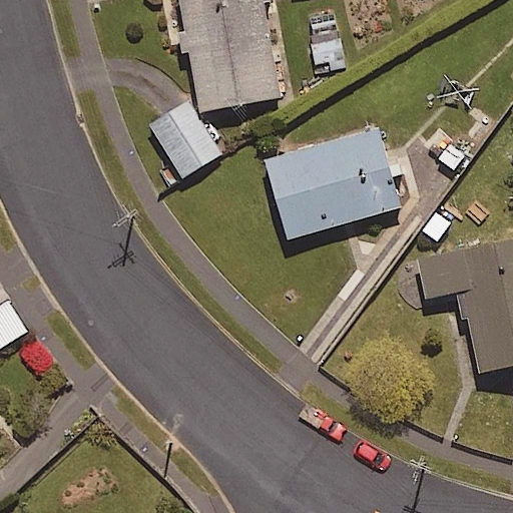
[(262,0),(180,0),(199,109),(279,95),(262,0)]
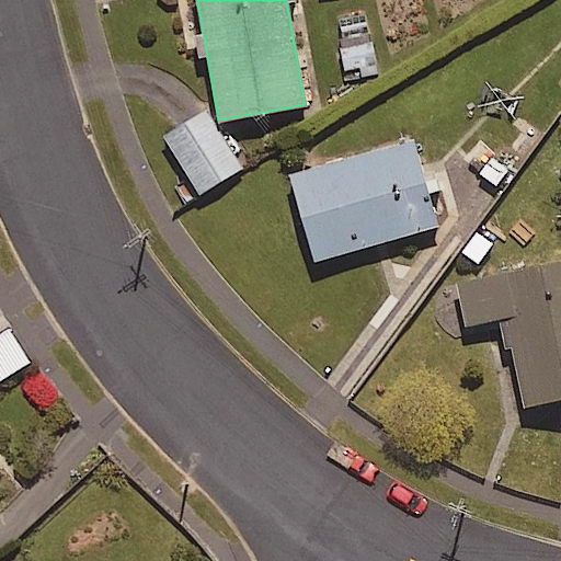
[(384,77),(366,11),(328,21),(346,87),(384,77)]
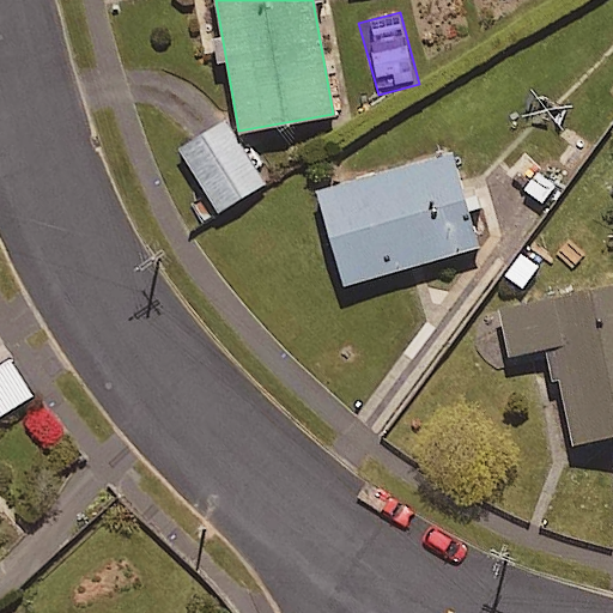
[(265,182),(229,119),(178,149),(214,211),(265,182)]
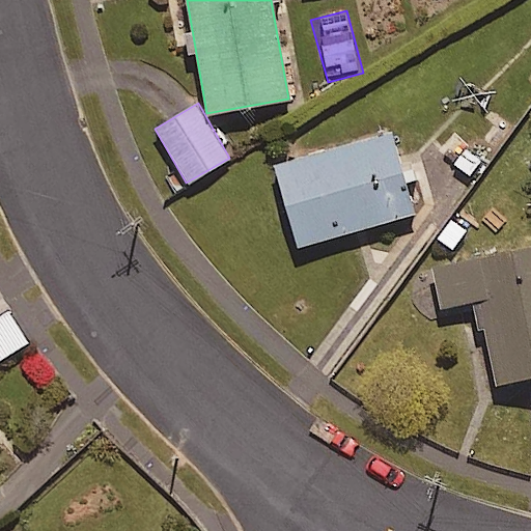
[(414,212),(390,132),(274,165),(297,245),(414,212)]
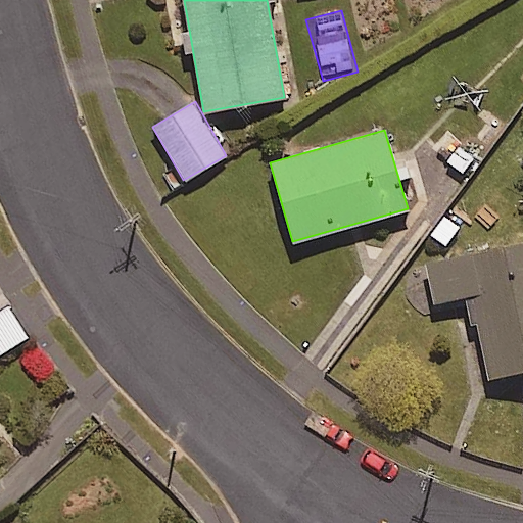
[(522,370),(522,242),(429,262),(437,301),(475,293),(491,376),(522,370)]
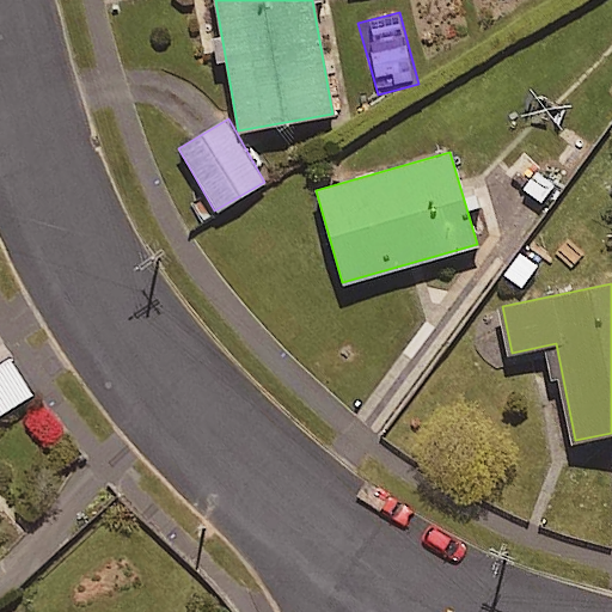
[(0,412),(31,395),(8,357),(0,362),(0,412)]
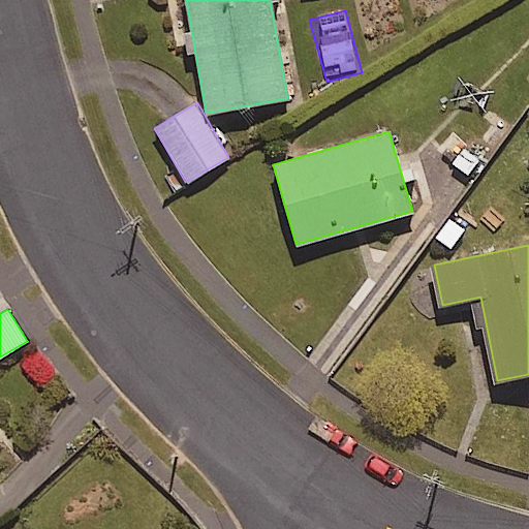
All buildings are outlined.
